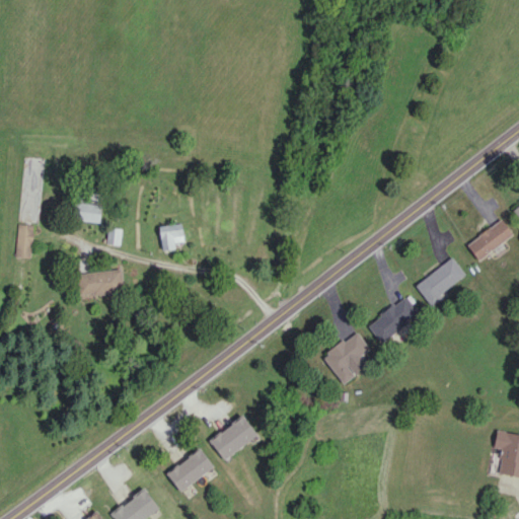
[(101,205),(75,202),(73,219),(99,222),(101,205)]
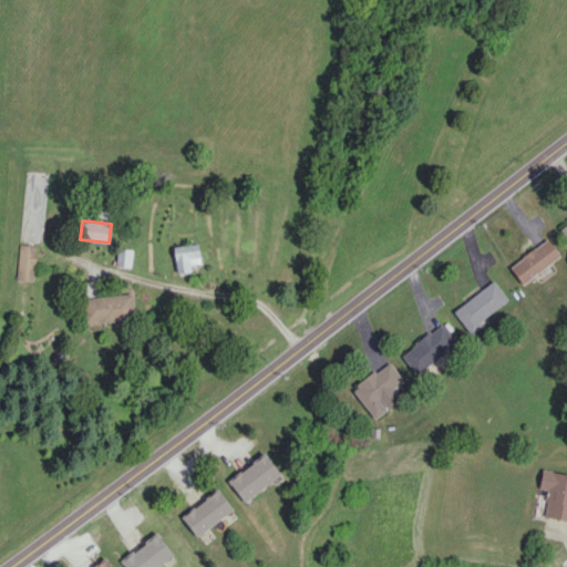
[(559,256),(547,238),(509,266),(522,284),(559,256)]
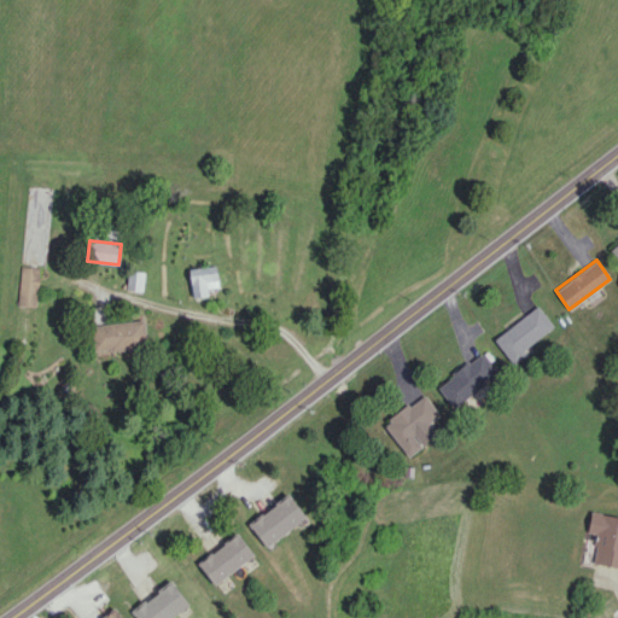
[(17,305),(36,307),(40,268),(21,266),(17,305)]
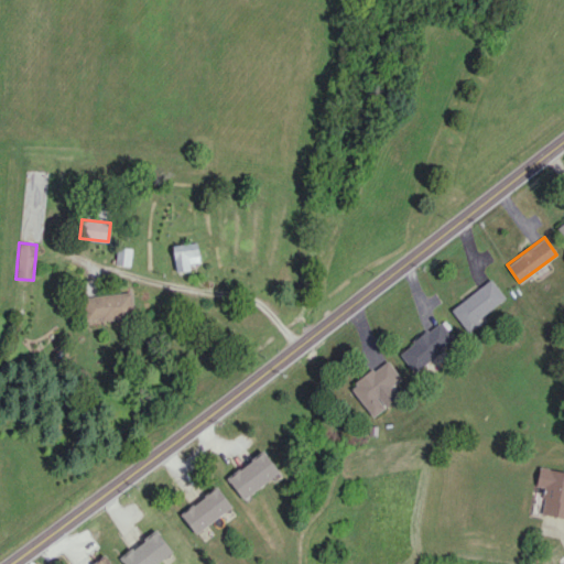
[(198,262),(197,242),(173,245),(175,271),(190,269),(190,262),(198,262)]
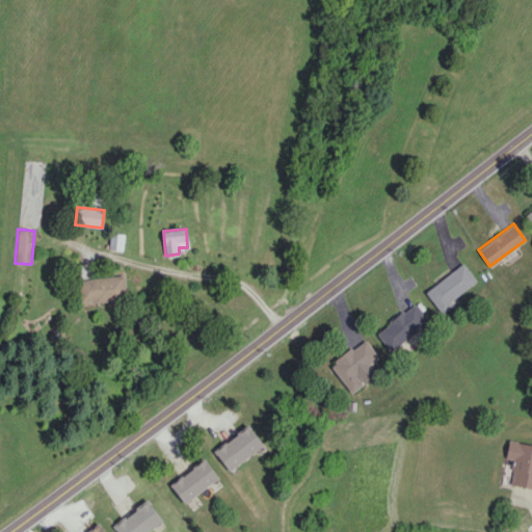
[(124,234),(110,233),(108,249),(122,250),(124,234)]
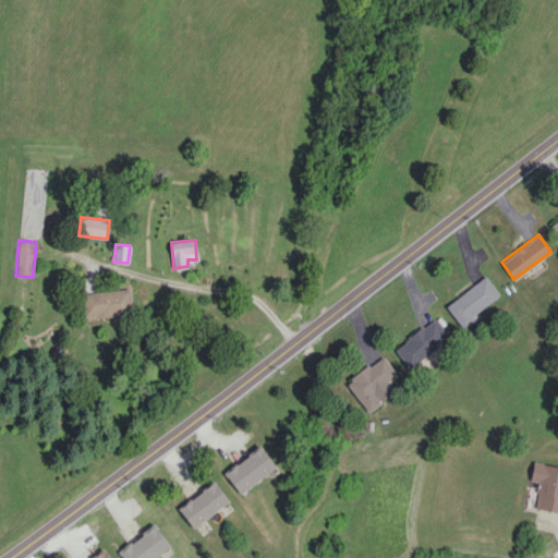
[(472,316),(500,294),(485,276),(446,306),(463,329),(475,319),(472,316)]
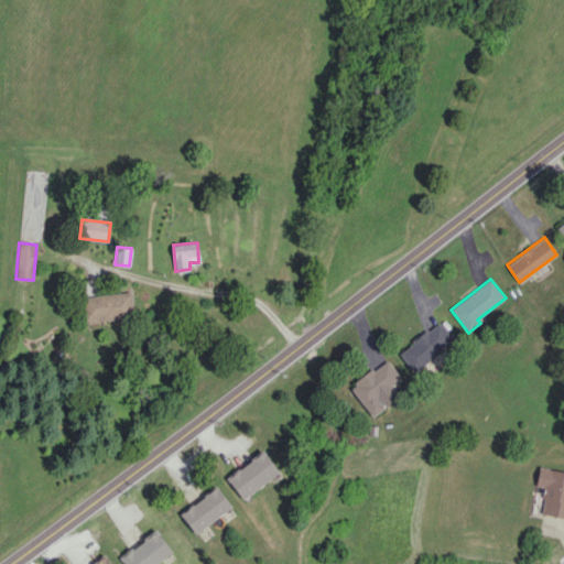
[(132,317),(130,293),(84,295),(85,321),(132,317)]
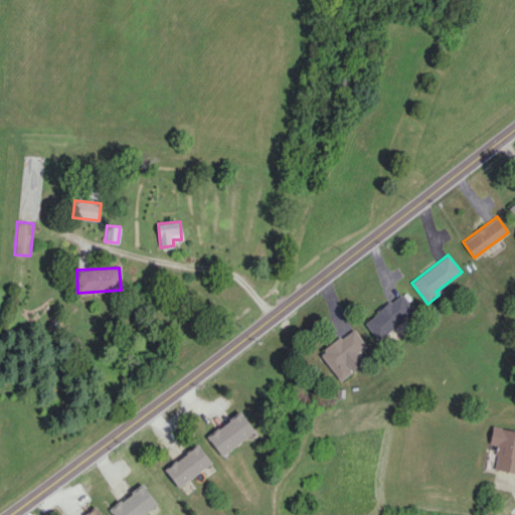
[(376,339),(413,309),(400,293),(364,323),(376,339)]
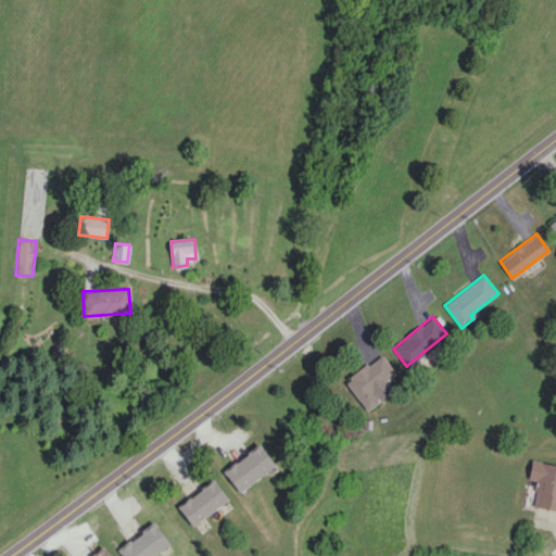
[(344,381),(367,411),(379,402),(370,392),(395,374),(380,354),(344,381)]
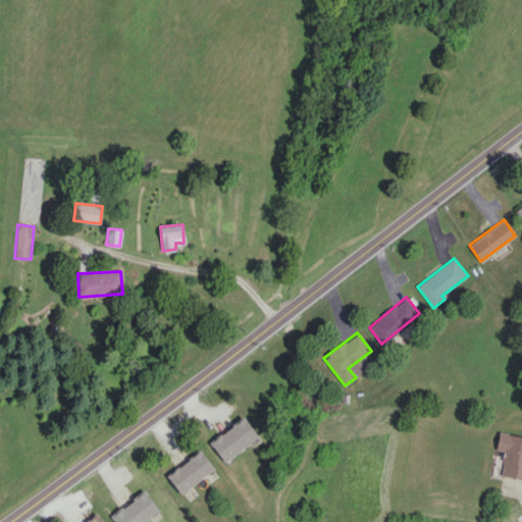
[(258,440),(246,419),(210,438),(222,460),(258,440)]
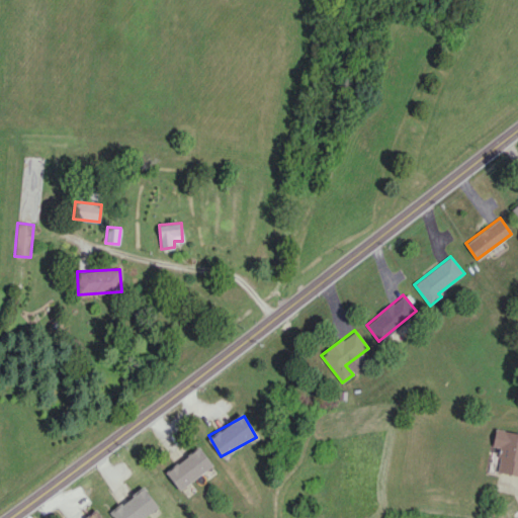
[(517,476),(517,432),(499,430),(492,471),(517,476)]
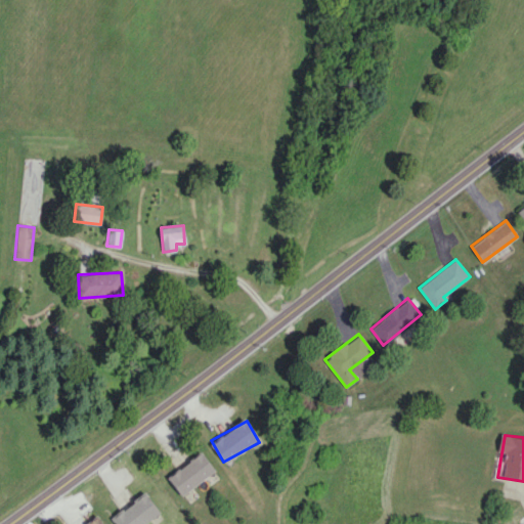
[(215,470),(202,452),(168,478),(181,495),(215,470)]
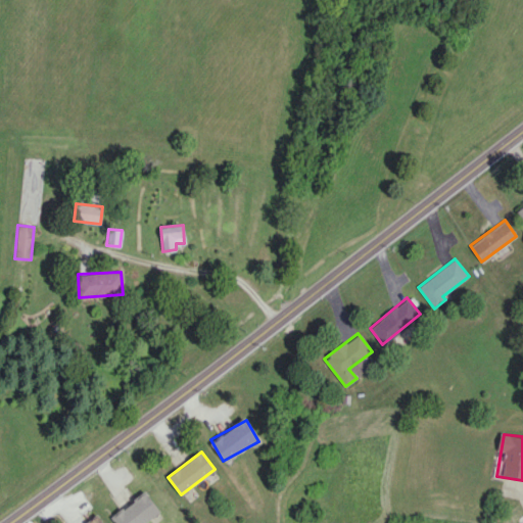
[(143,522),(159,511),(144,491),(110,517),(114,522),(143,522)]
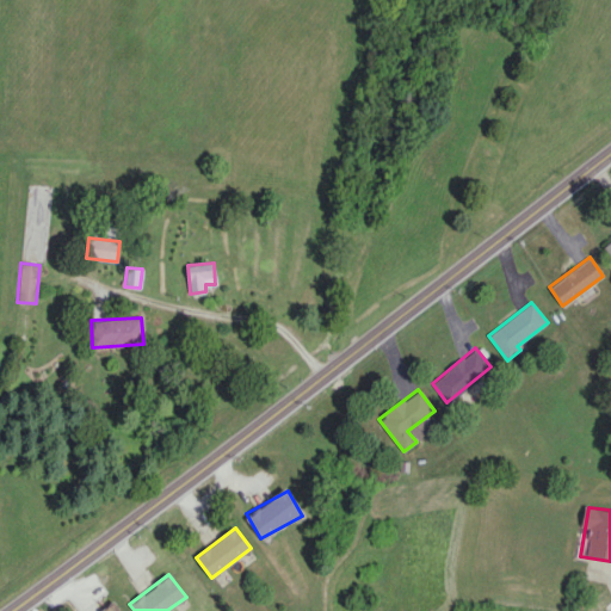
[(121,610),(112,600),(100,610),(121,610)]
